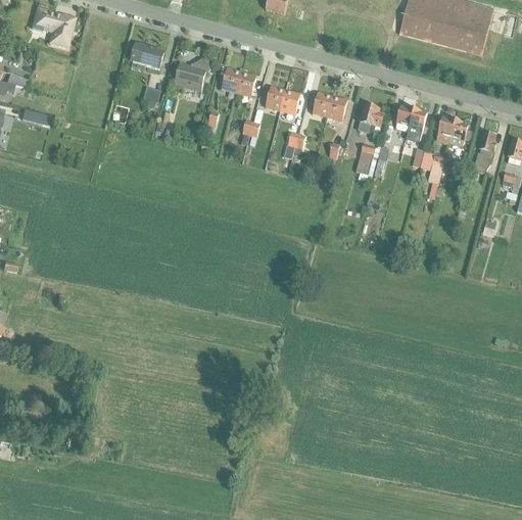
[(267,0),(265,8),(284,13),(287,0),(267,0)]
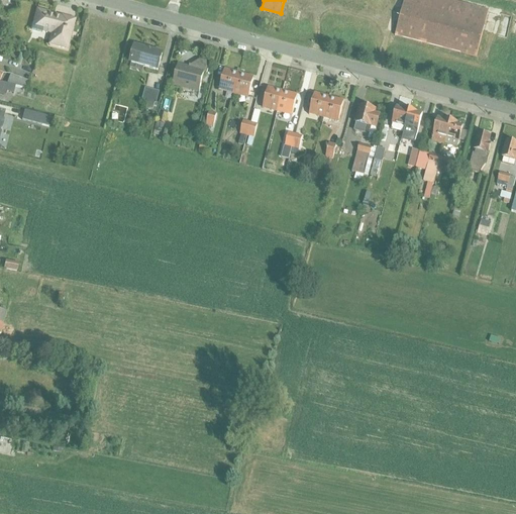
[(402,0),(394,32),(476,55),(488,8),(457,0),(402,0)]
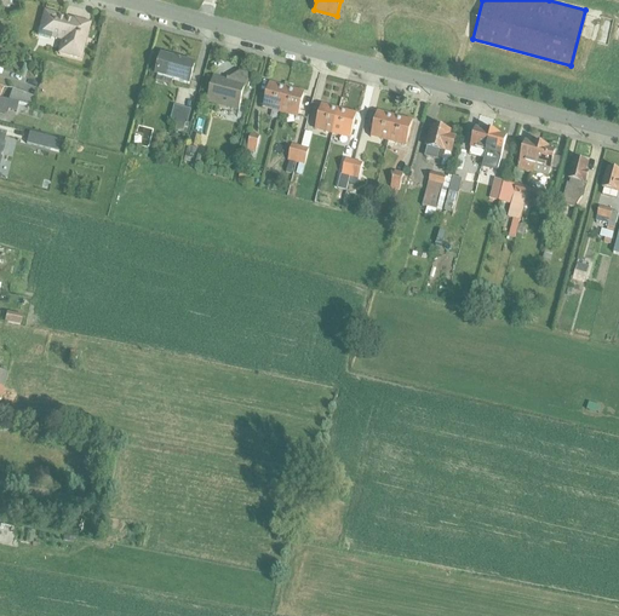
[(44,9),(38,33),(59,39),(56,51),(79,57),(89,21),(73,17),(73,18),(57,13),(57,12),(44,9)]
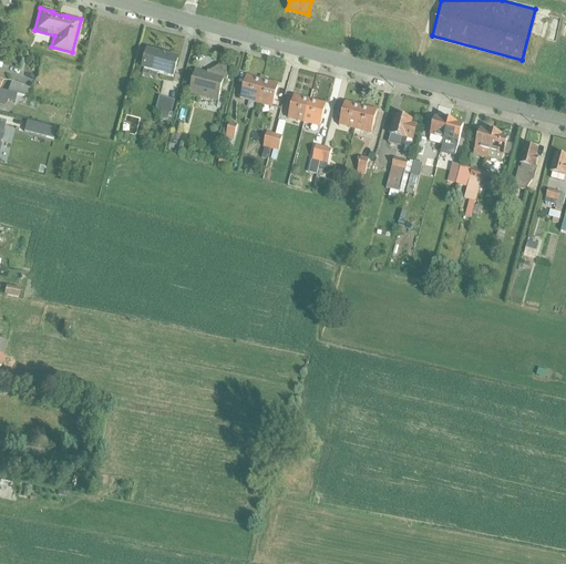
[(147,49),(142,68),(143,68),(142,72),(156,77),(157,71),(172,75),(177,57),(147,49)]
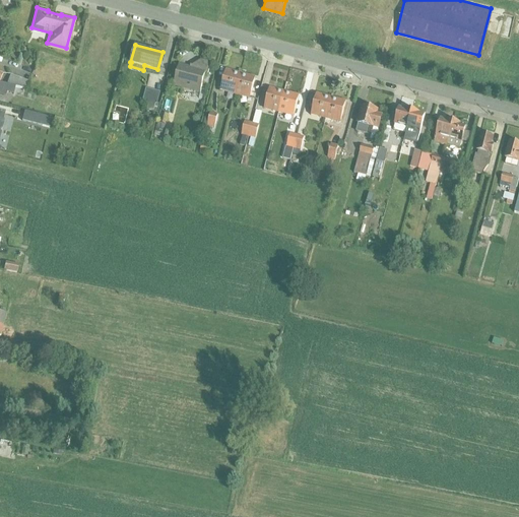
[(205,67),(204,71),(207,72),(210,60),(200,58),(191,63),(205,67)]
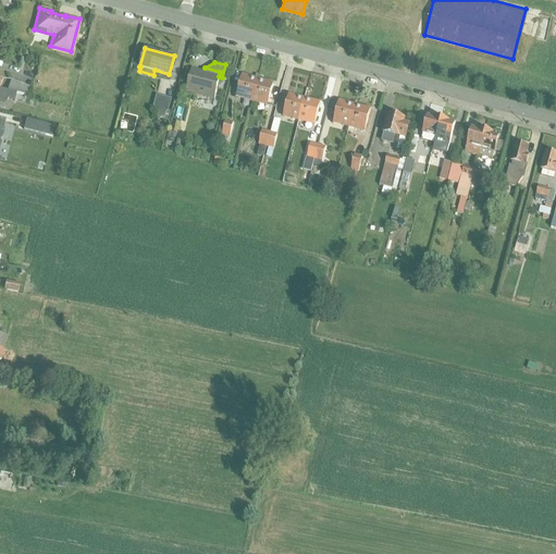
[(220,72),(205,68),(204,68),(202,71),(190,68),(185,90),(213,98),(219,76),(220,72)]
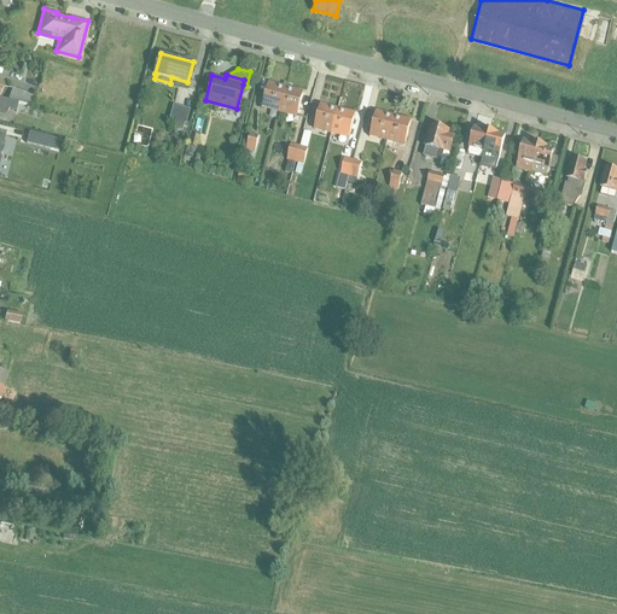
[(278,110),(285,87),(281,86),(281,87),(278,86),(278,83),(267,81),(261,106),(278,110)]
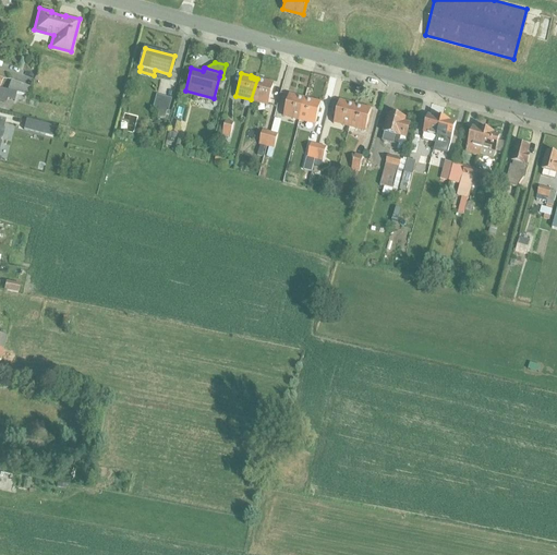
[(7,87),(15,91),(27,95),(31,85),(10,77),(7,87)]
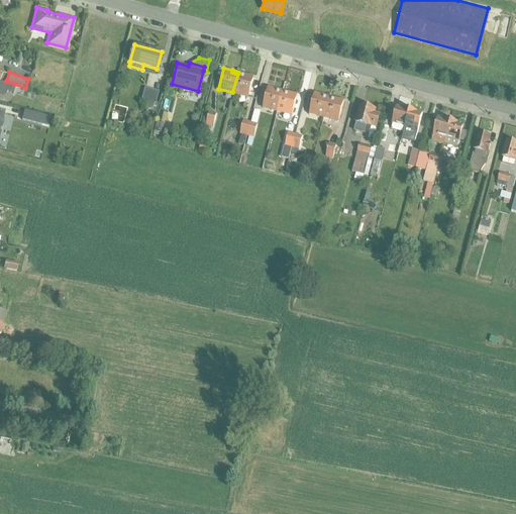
[(238,73),(232,92),(247,96),(252,76),(243,73),(243,75),(240,74),(240,73),(238,73)]
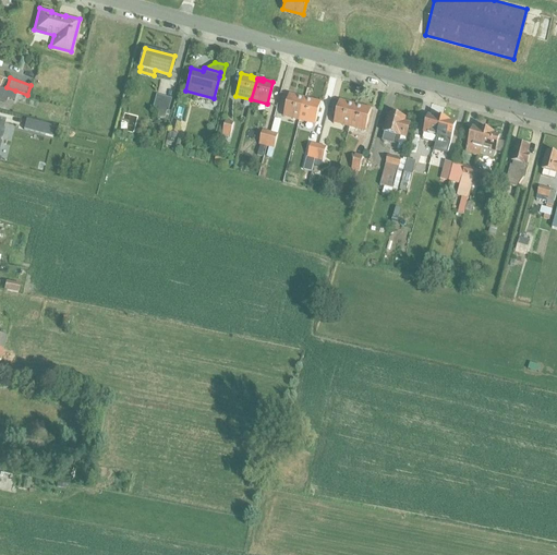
[(0,98),(4,100),(7,96),(13,98),(15,91),(7,87),(0,84),(0,98)]
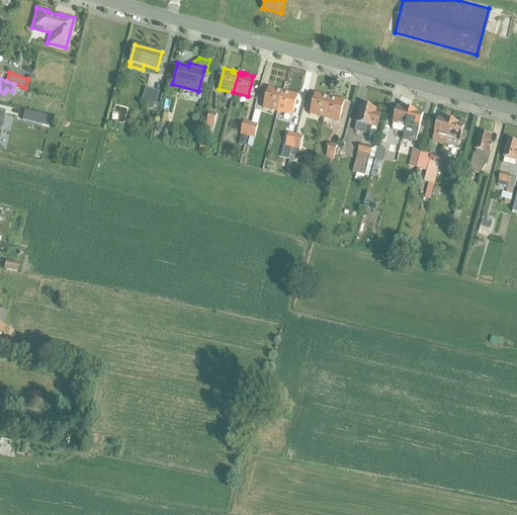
[(145,86),(141,99),(147,101),(146,106),(153,108),(152,109),(155,110),(158,101),(156,100),(159,90),(145,86)]
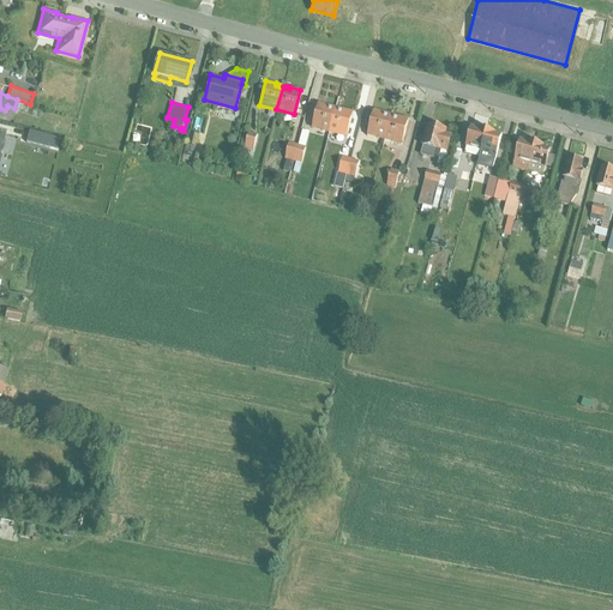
[(328,131),(335,107),(328,106),(328,104),(318,102),(311,126),(328,131)]
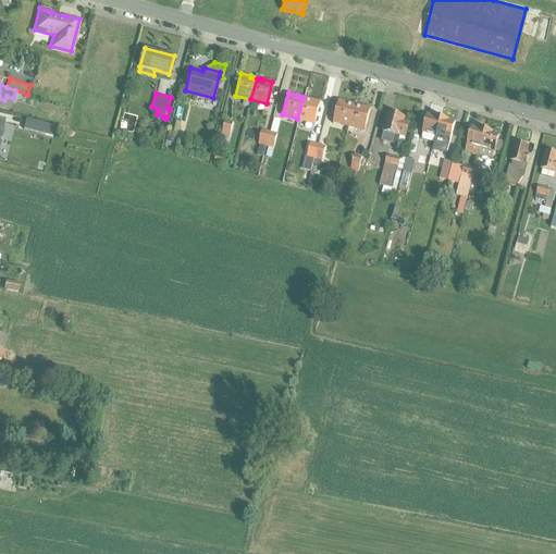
[(304,97),(297,119),(313,123),(320,100),(310,98),(309,99),(306,98),(304,97)]
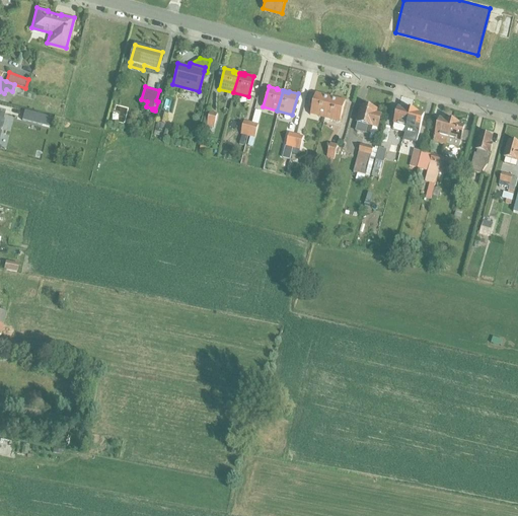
[(323,117),(329,96),(323,95),(323,94),(314,91),(309,113),(323,117)]
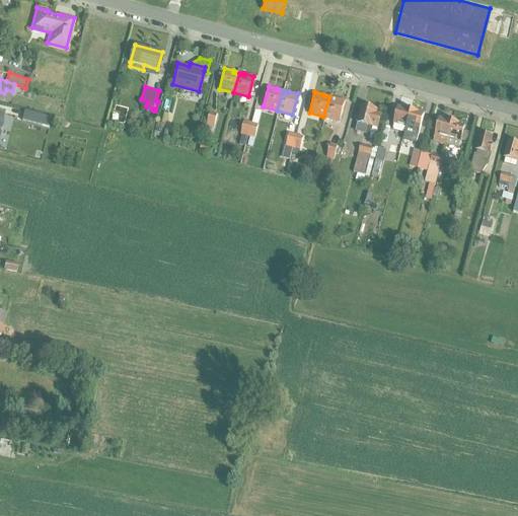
[(329,96),(323,117),(339,121),(345,99),(336,97),(335,98),(331,97),(329,96)]
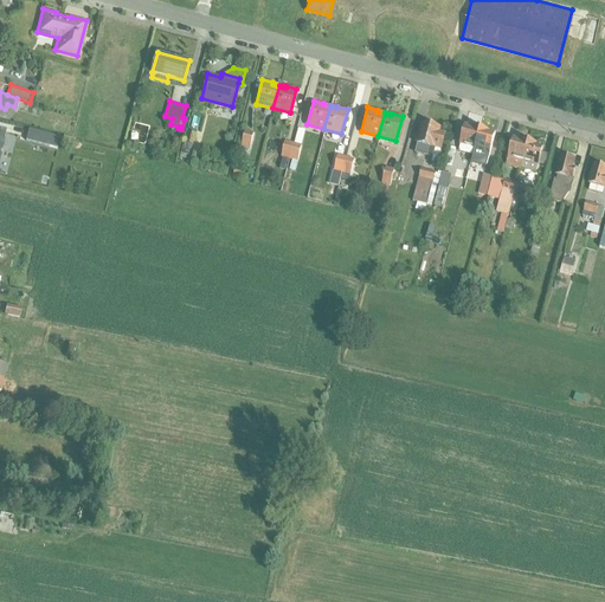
[(422,121),(413,150),(431,155),(430,159),(437,161),(439,148),(444,131),(438,130),(439,125),(422,121)]
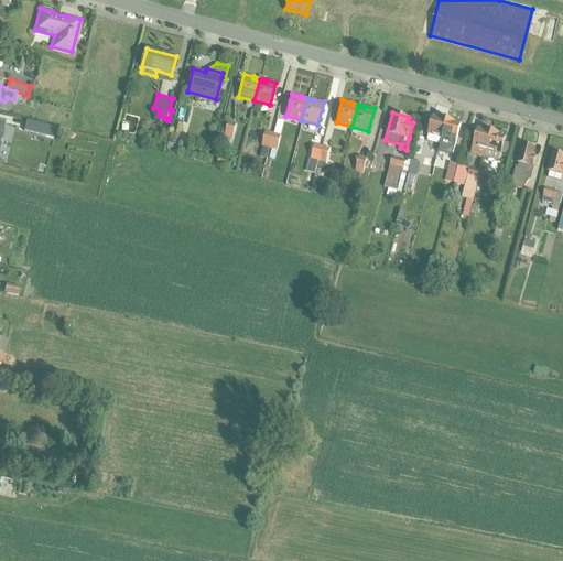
[(440,141),(445,118),(432,115),(425,138),(440,141)]
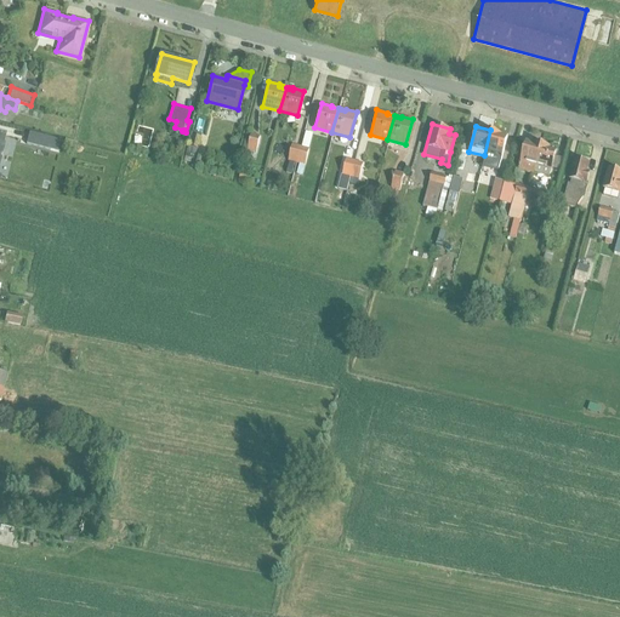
[(191,127),(185,154),(193,156),(192,163),(199,165),(202,154),(197,153),(200,135),(198,135),(199,131),(191,127)]
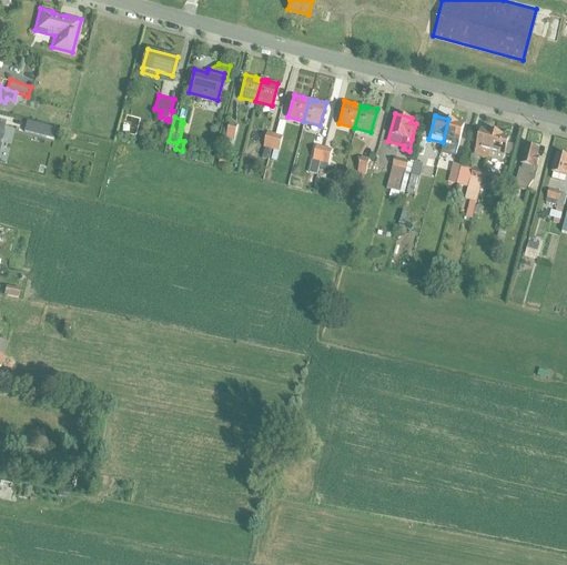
[(274,139),(272,148),(273,148),(270,157),(275,158),(282,134),(281,134),(285,120),(279,118),(274,132),(273,139),(274,139)]
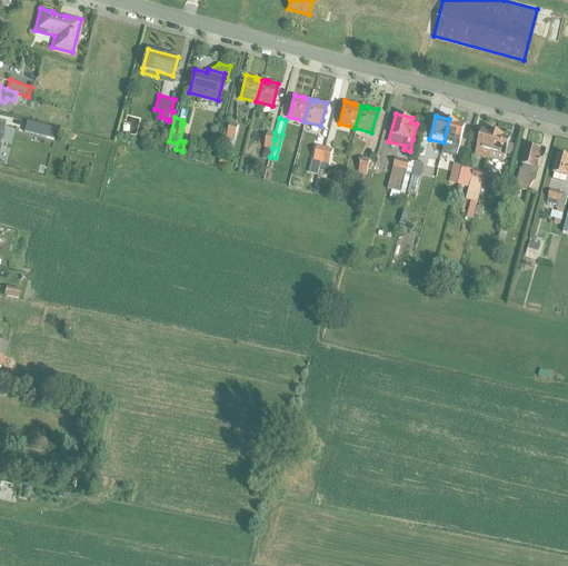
[(26,119),(23,129),(53,137),(56,127),(26,119)]
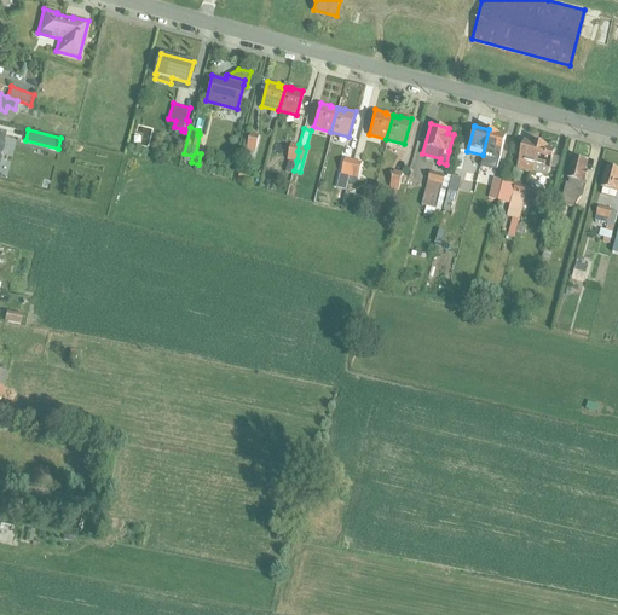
[(489,129),(483,155),(480,164),(495,168),(504,133),(489,129)]
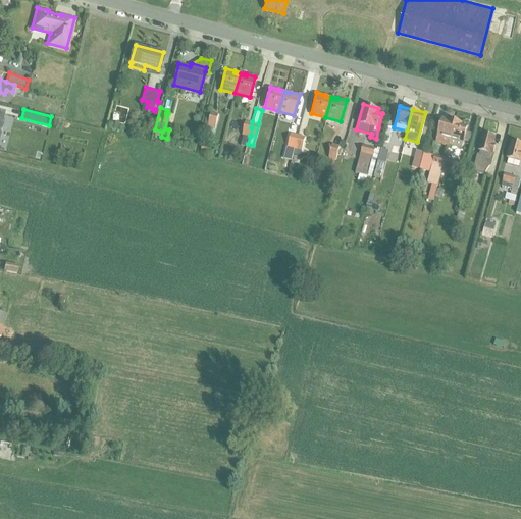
[(207,110),(202,130),(206,131),(207,124),(214,125),(218,112),(211,110),(210,111),(207,110)]
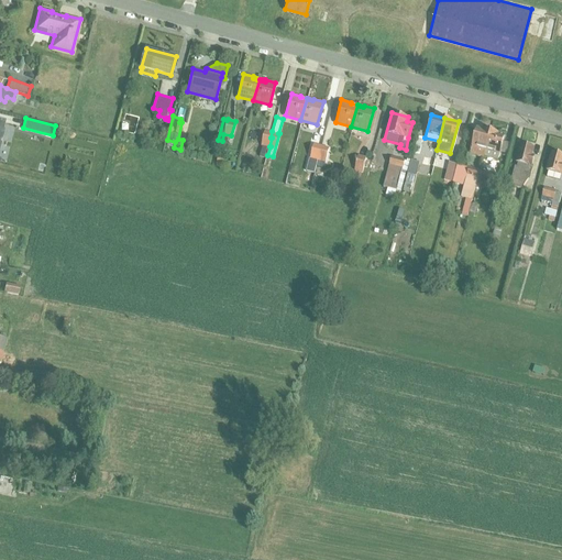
[(57,123),(56,132),(66,134),(68,127),(57,123)]
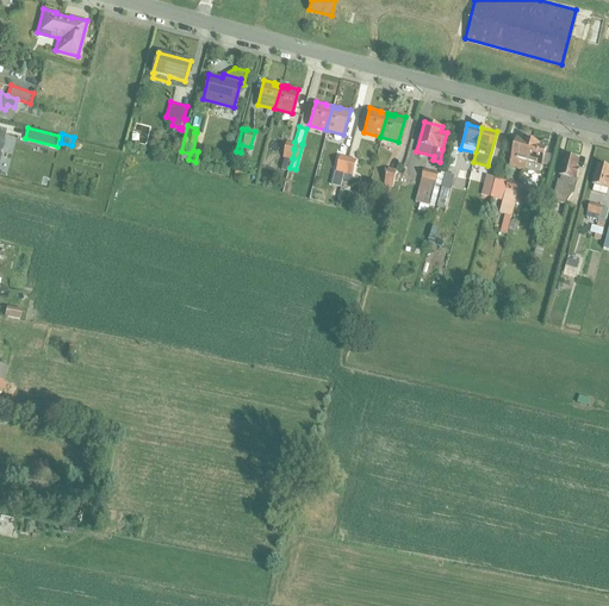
[(523,167),(530,141),(516,136),(509,164),(523,168),(523,167)]
